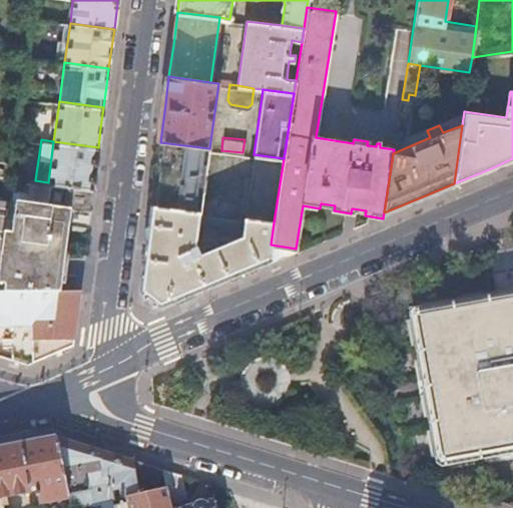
[(67,184),(93,188),(95,167),(98,147),(53,141),(48,182),(67,184)]
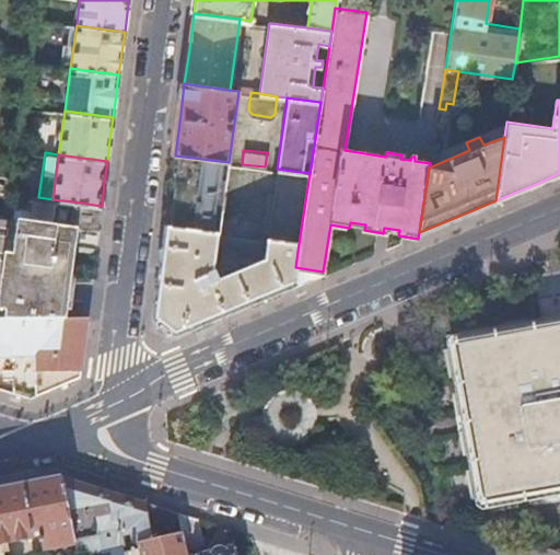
[(165,226),(220,233),(221,220),(229,162),(175,155),(170,194),(165,226)]
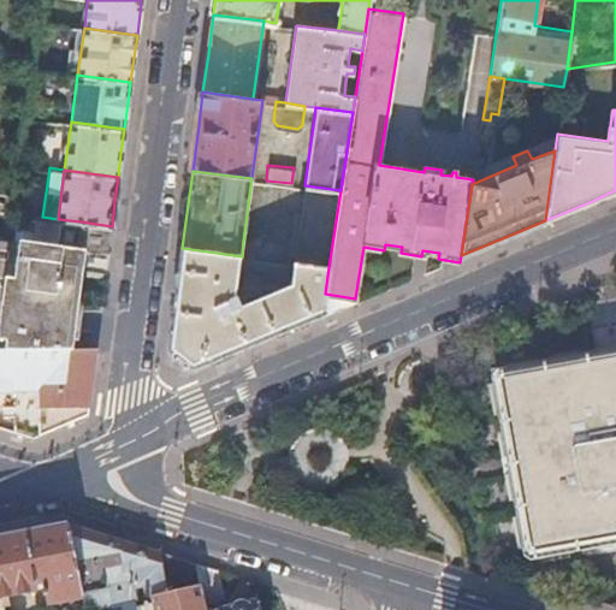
[(294,262),(295,262),(329,267),(341,190),(304,185),(294,262)]
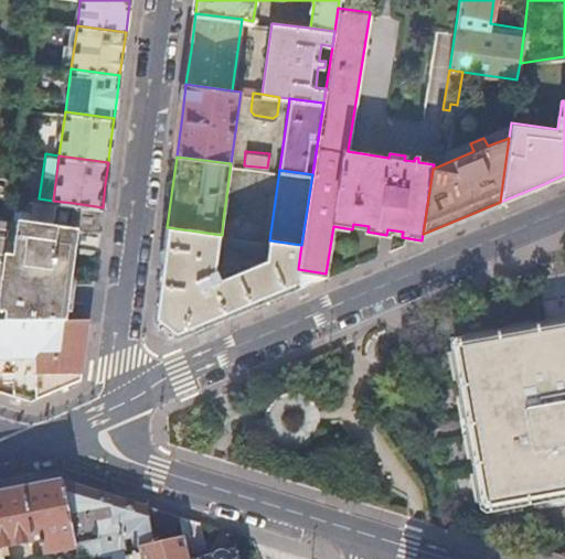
[(39,199),(32,197),(29,221),(71,226),(74,203),(53,201),(39,199)]
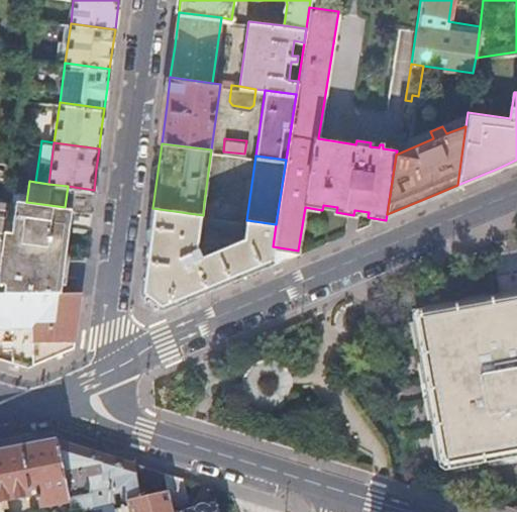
[(68,186),(65,207),(70,208),(91,211),(92,200),(94,190),(68,186)]
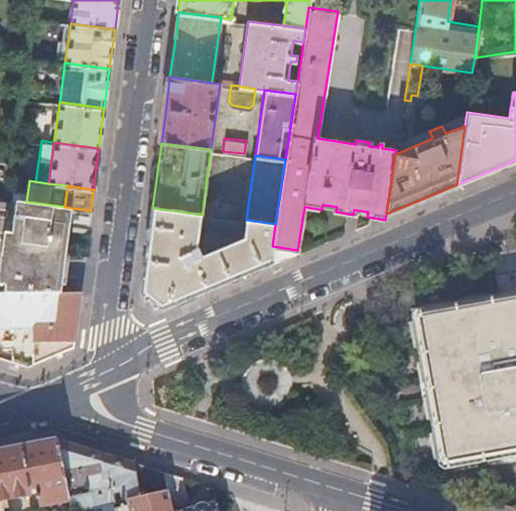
[(9,199),(0,197),(0,290),(59,289),(67,236),(70,208),(65,207),(26,202),(9,199)]
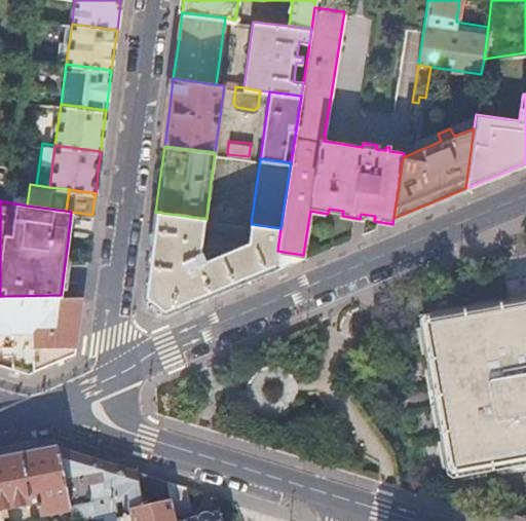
[(280,228),(252,224),(249,243),(205,260),(201,253),(207,219),(155,212),(149,256),(144,298),(165,313),(248,278),(275,267),(277,251),(280,228)]
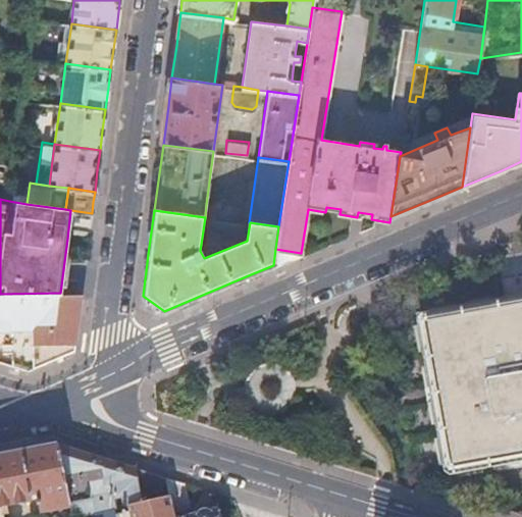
[(243,233),(245,222),(209,217),(207,224),(225,227),(224,230),(243,233)]
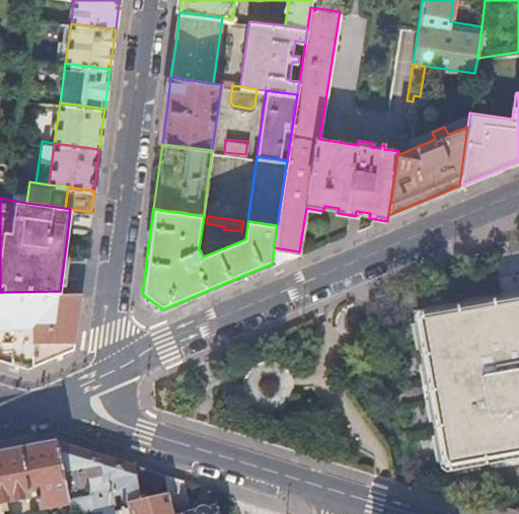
[(299,251),(274,247),(272,264),(299,252),(299,251)]
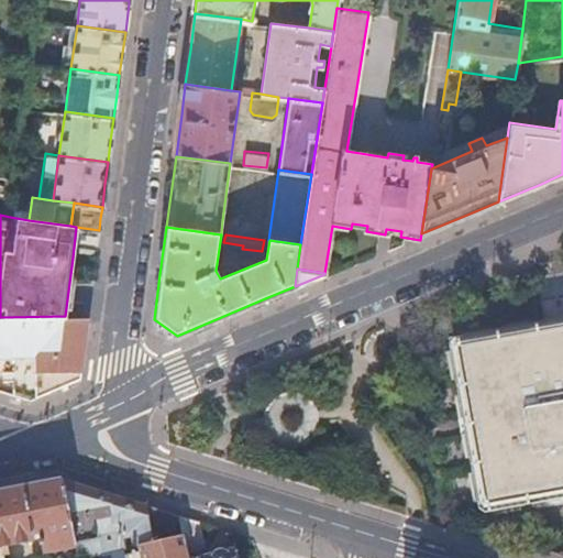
[(562,286),(545,290),(551,326),(547,331),(534,334),(531,317),(500,323),(504,339),(493,341),(490,325),(460,330),(462,347),(446,349),(451,378),(467,375),(471,391),(454,393),(459,417),(475,415),(477,429),(462,431),(466,456),(482,453),(485,469),(470,471),(474,500),(490,498),(493,512),(522,507),(519,491),(534,489),(537,505),(562,500),(562,286)]
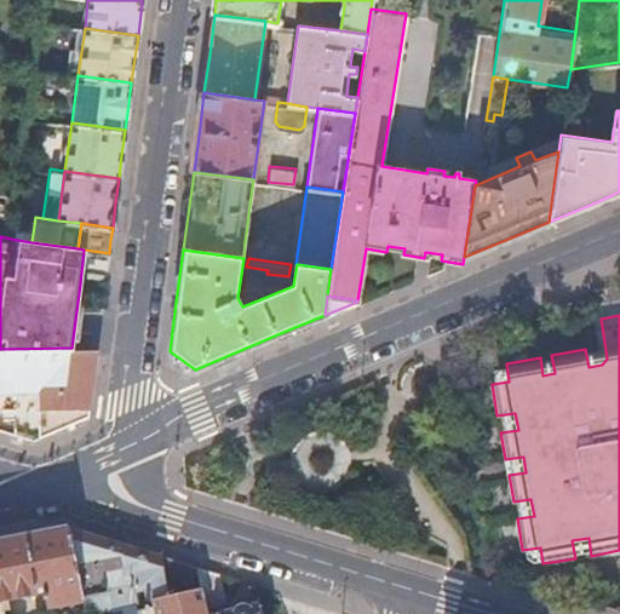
[(0,349),(0,390),(1,391),(3,405),(18,405),(27,425),(32,436),(89,414),(89,403),(93,374),(97,348),(72,348),(0,349)]
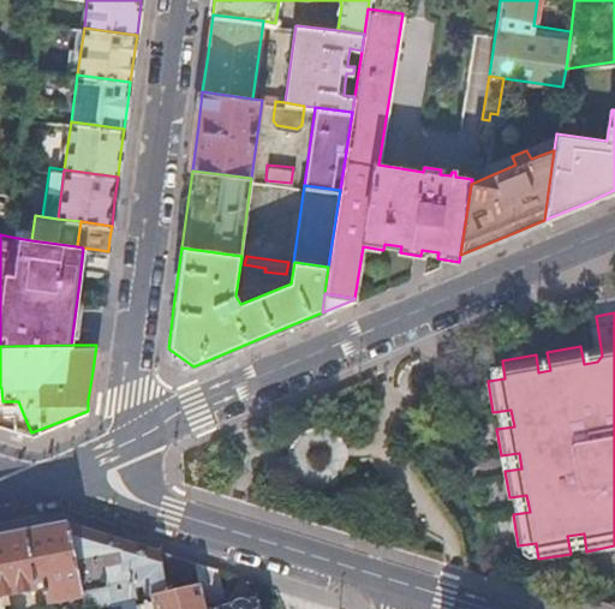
[(0,423),(31,433),(27,422),(0,412),(0,423)]
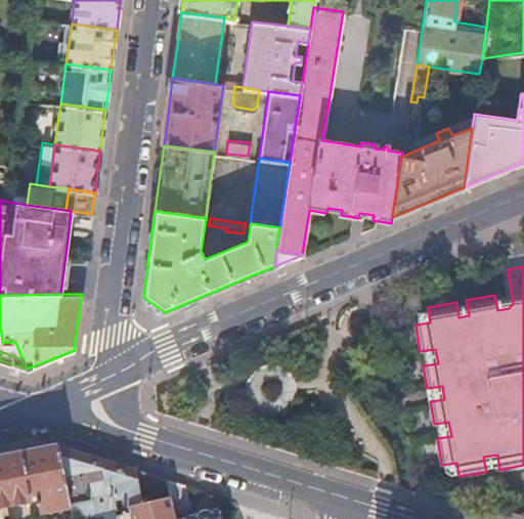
[(0,451),(0,503),(30,496),(29,492),(35,491),(38,509),(69,503),(54,441),(0,451)]
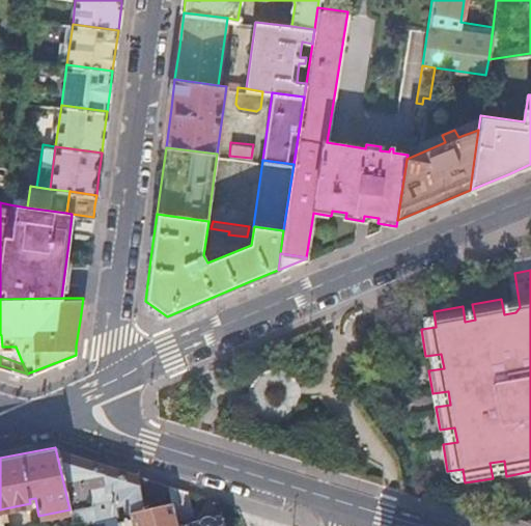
[(56,447),(55,447),(70,509),(73,523),(96,518),(89,486),(105,483),(106,490),(112,489),(115,502),(123,501),(126,510),(131,509),(144,506),(141,494),(162,500),(168,482),(168,481),(107,463),(79,454),(56,447)]
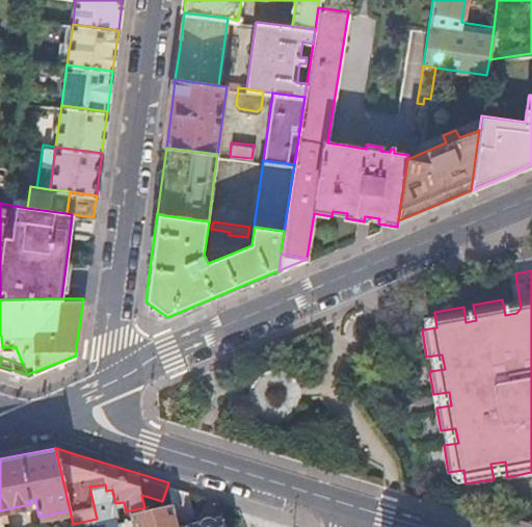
[(188,489),(168,482),(168,483),(173,501),(177,518),(193,512),(188,489)]
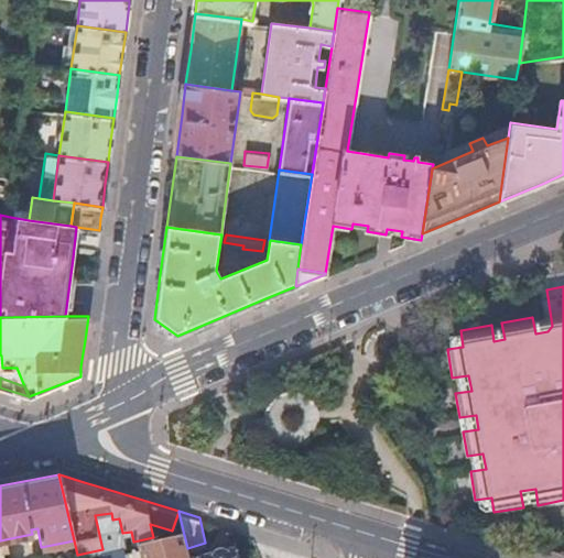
[(183,531),(153,537),(139,540),(140,546),(125,550),(126,557),(188,557),(190,557),(187,548),(183,531)]
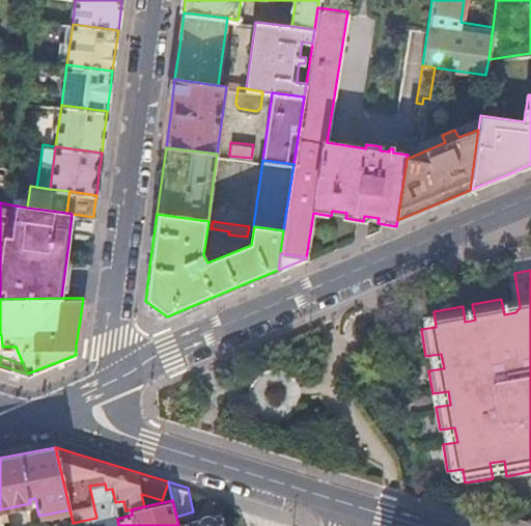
[(178,525),(177,525),(224,525),(223,515),(213,517),(211,517),(207,516),(205,518),(203,519),(178,525)]
